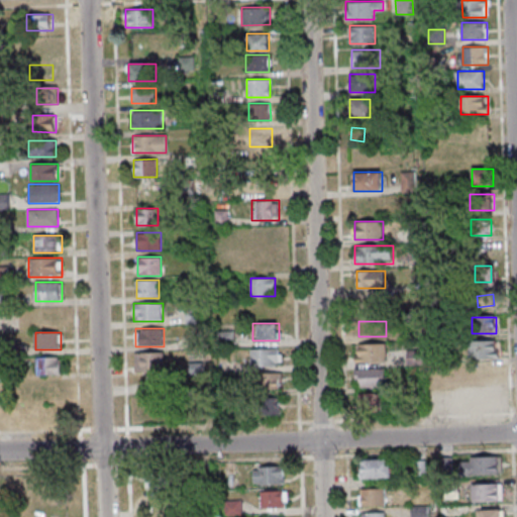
[(472,359),(497,359),(497,341),(472,341),(472,359)]
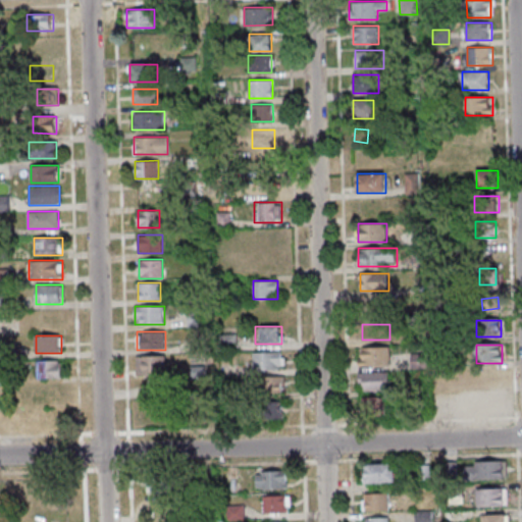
[(389,347),(358,347),(358,365),(389,365),(389,347)]
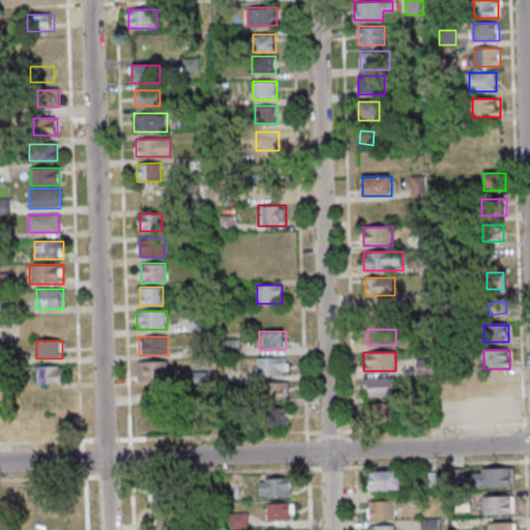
[(257,357),(257,375),(288,375),(288,357),(257,357)]
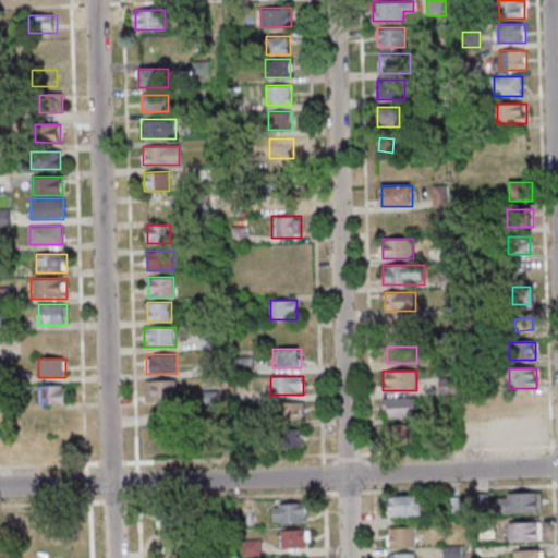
[(145,401),(177,401),(177,380),(145,380),(145,401)]
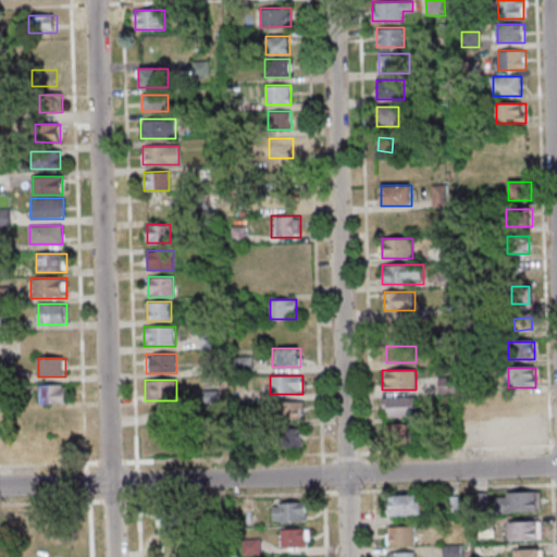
[(65,385),(40,385),(40,404),(65,404),(65,385)]
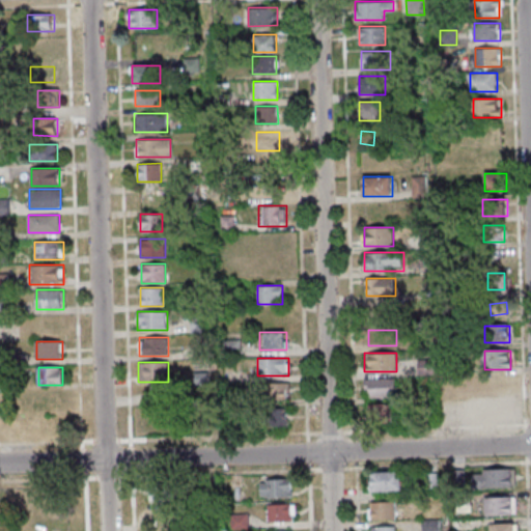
[(486,376),(486,394),(513,394),(513,376),(486,376)]
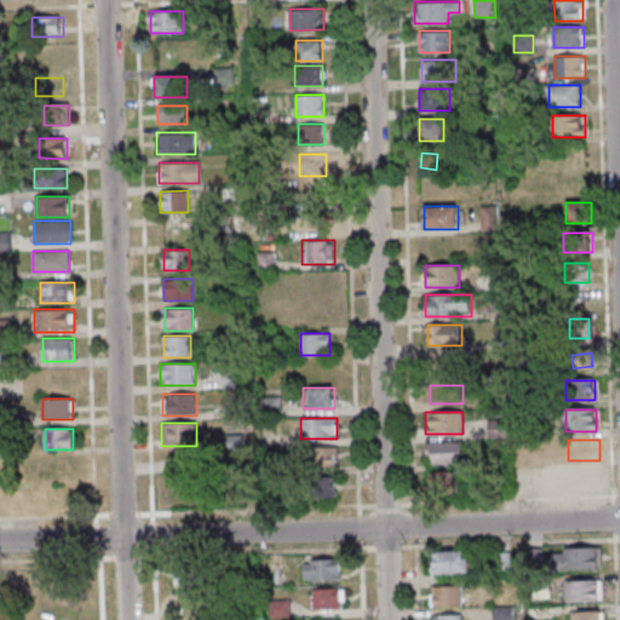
[(425,441),(425,464),(463,464),(463,441),(425,441)]
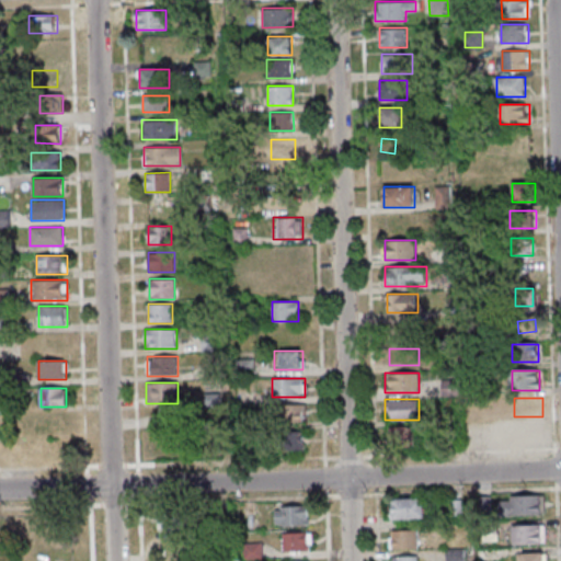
[(307,422),(307,404),(279,404),(279,422),(307,422)]
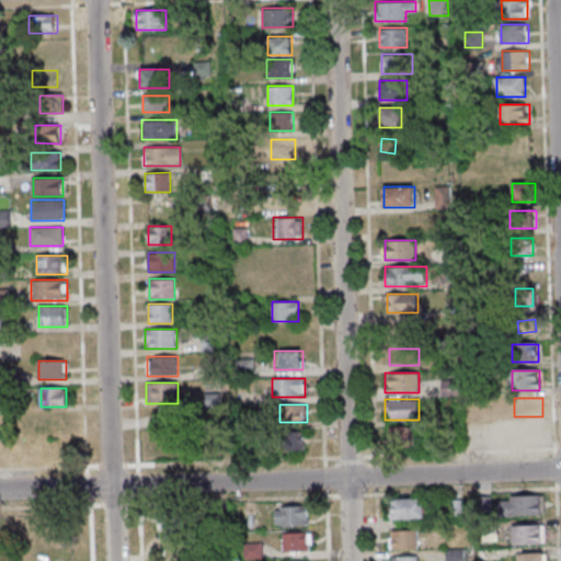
[(512,423),(512,443),(542,443),(542,423),(512,423)]
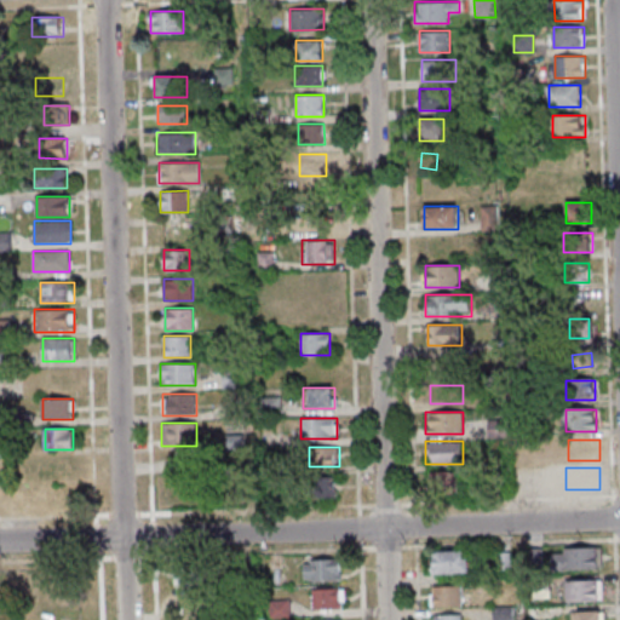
[(431,494),(464,494),(464,471),(431,471),(431,494)]
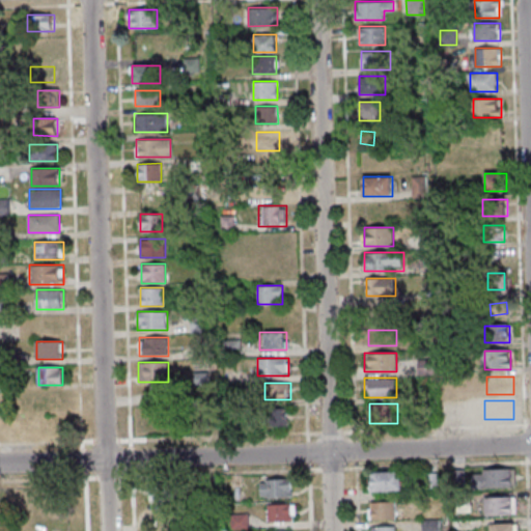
[(287,409),(259,409),(259,426),(287,426),(287,409)]
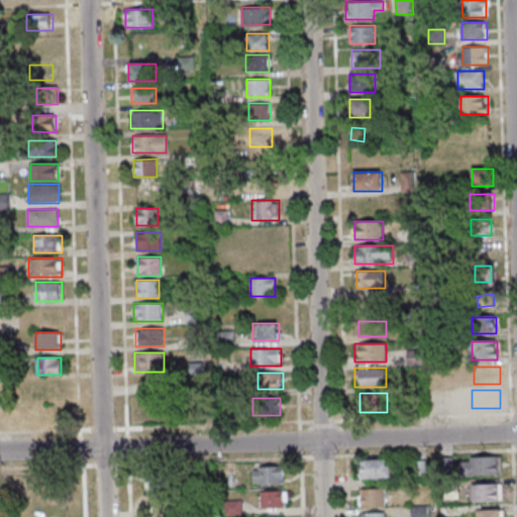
[(501,456),(460,456),(460,474),(501,474),(501,456)]
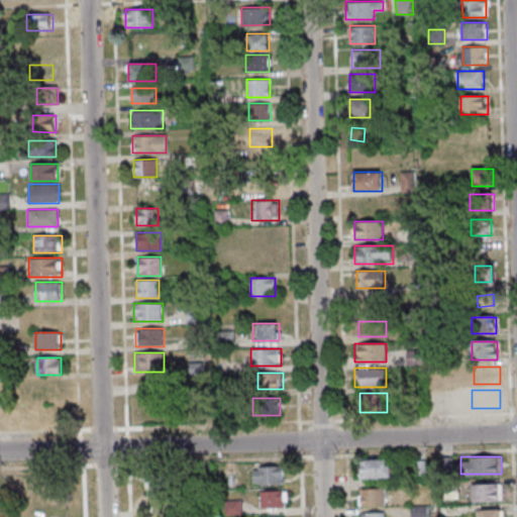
[(366,463),(394,463),(394,482),(367,482),(366,463)]
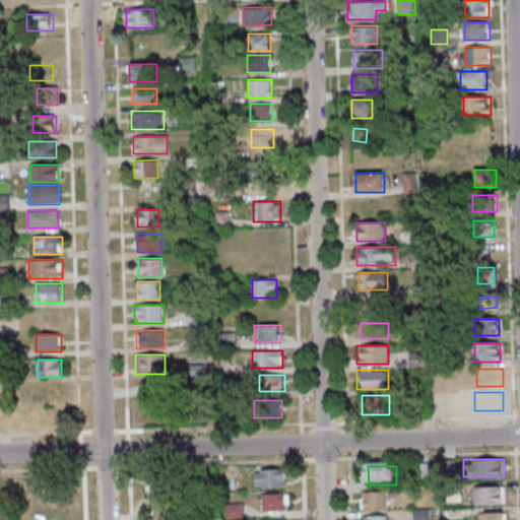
[(255,486),(285,486),(285,468),(255,468),(255,486)]
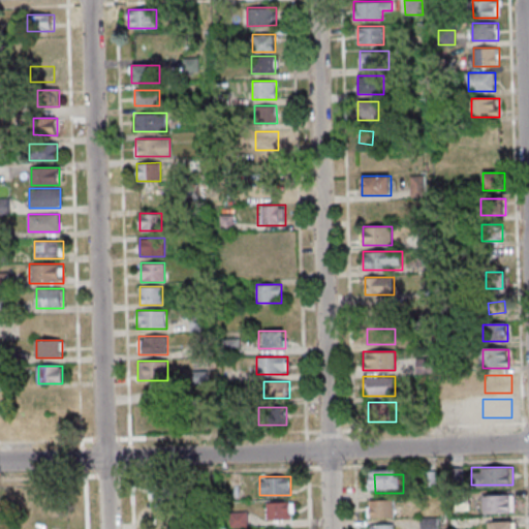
[(148,485),(148,499),(176,499),(176,485),(148,485)]
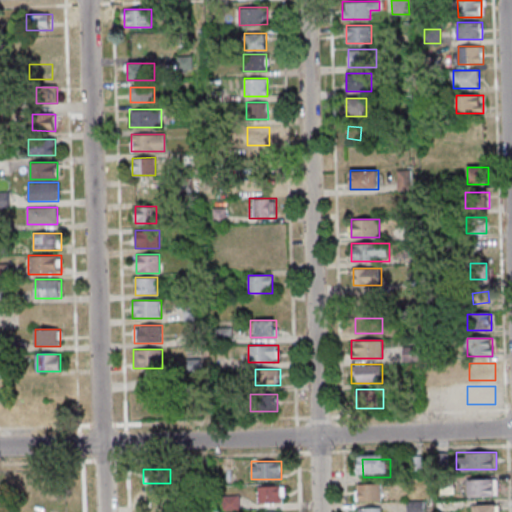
[(467,479),(467,496),(496,496),(496,479),(467,479)]
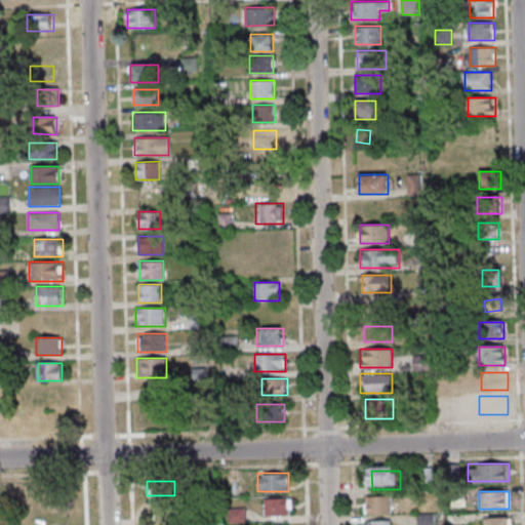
[(371,497),(395,496),(395,515),(372,516),(371,497)]
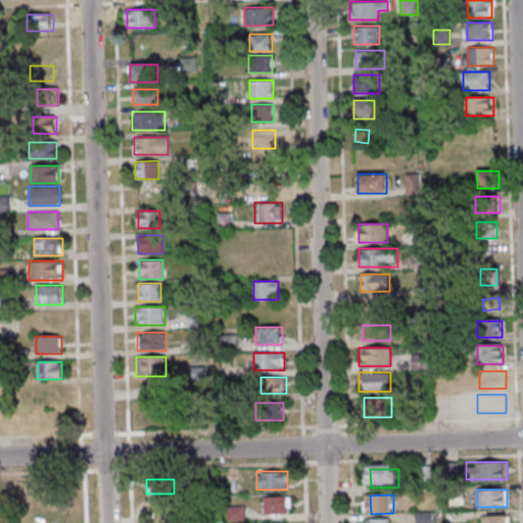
[(264,495),(264,514),(291,514),(291,495),(264,495)]
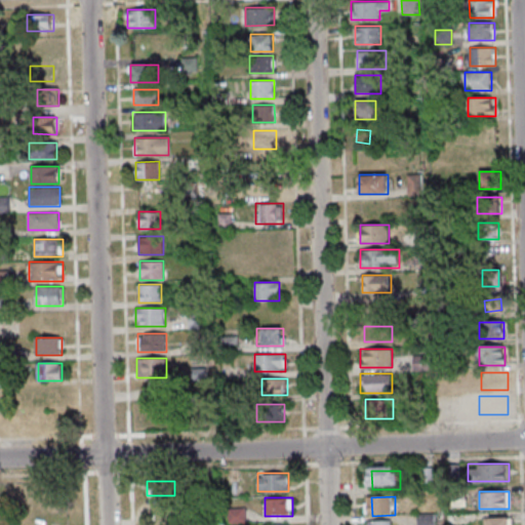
[(245,509),(229,509),(229,522),(245,522),(245,509)]
